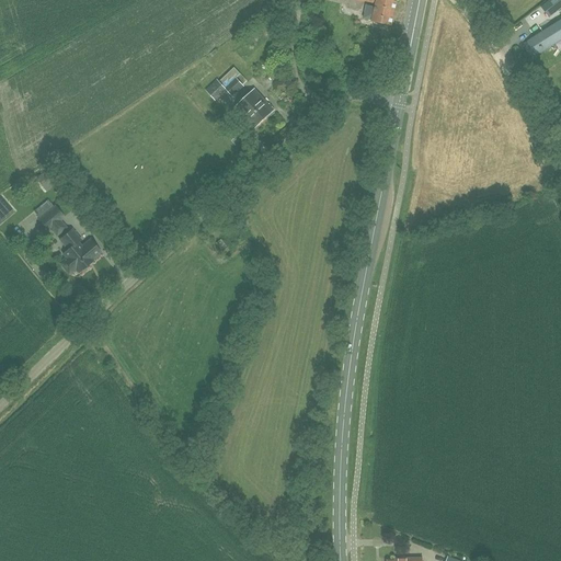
[(391,26),(397,3),(384,0),(356,0),(376,4),(376,8),(367,6),(364,20),(391,26)]
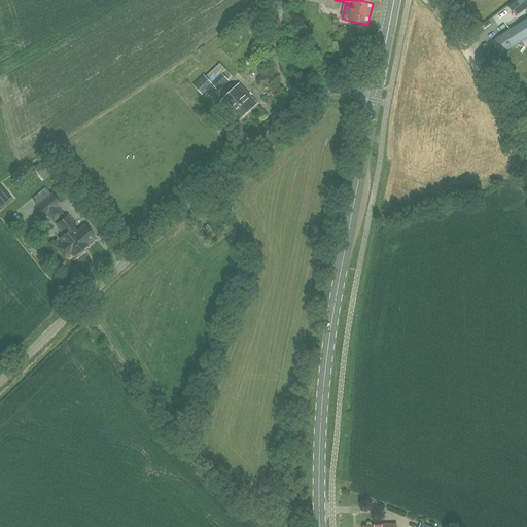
[(526,0),(517,0),(514,2),(522,12),(526,8),(526,0)]
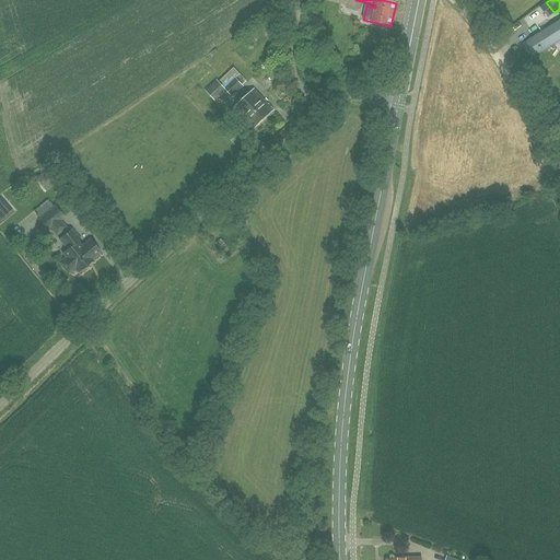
[(534,58),(551,47),(559,41),(559,20),(559,21),(524,43),(534,58)]
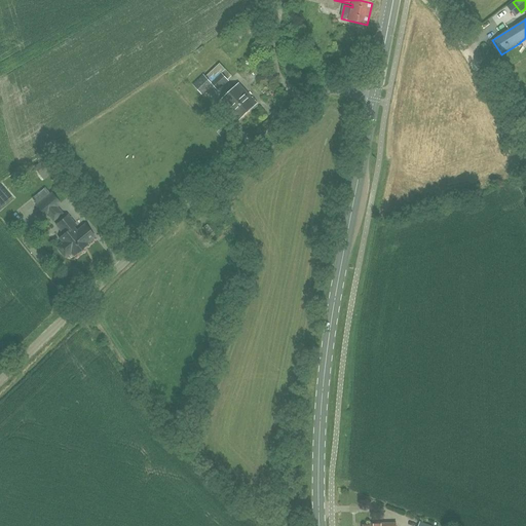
[(220,64),(204,77),(203,76),(193,86),(201,96),(213,85),(219,91),(229,82),(227,80),(231,77),(220,64)]
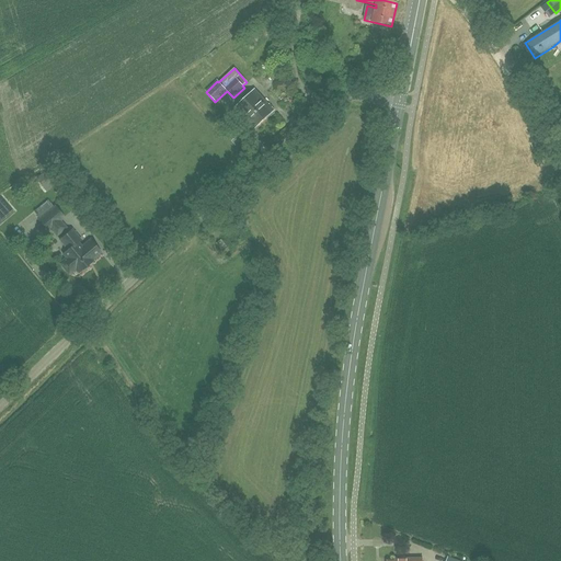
[(273,112),(254,91),(236,109),(254,129),(273,112)]
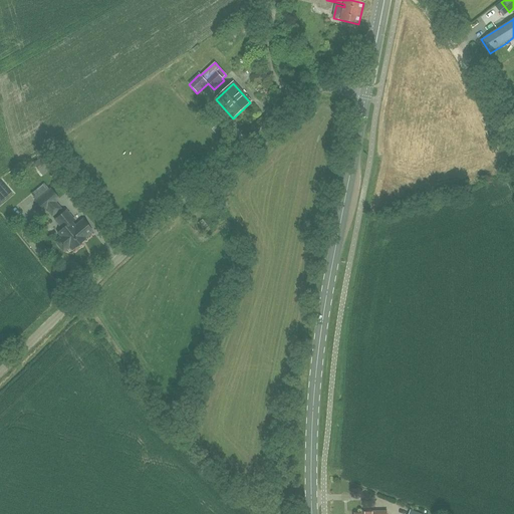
[(22,182),(30,174),(27,170),(19,178),(22,182)]
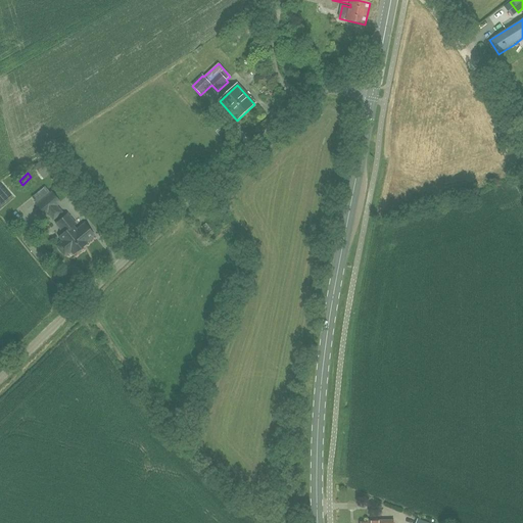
[(52,221),(60,214),(55,206),(58,203),(50,193),(36,205),(44,216),(47,214),(52,221)]
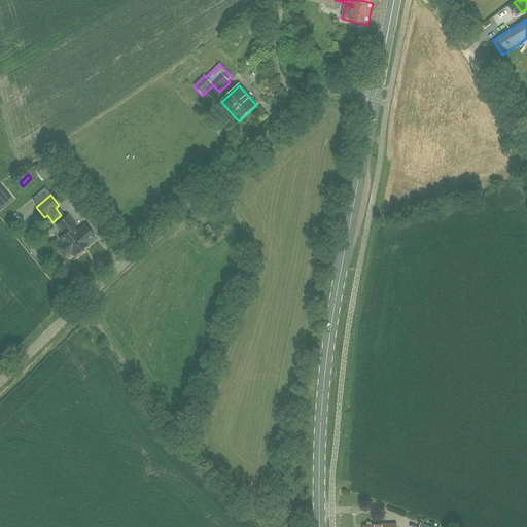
[(73,256),(83,248),(73,236),(76,234),(72,229),(75,226),(67,217),(56,225),(64,235),(59,239),(62,243),(58,247),(59,248),(59,250),(60,252),(61,253),(63,254),(65,255),(66,256),(70,252),(73,256)]
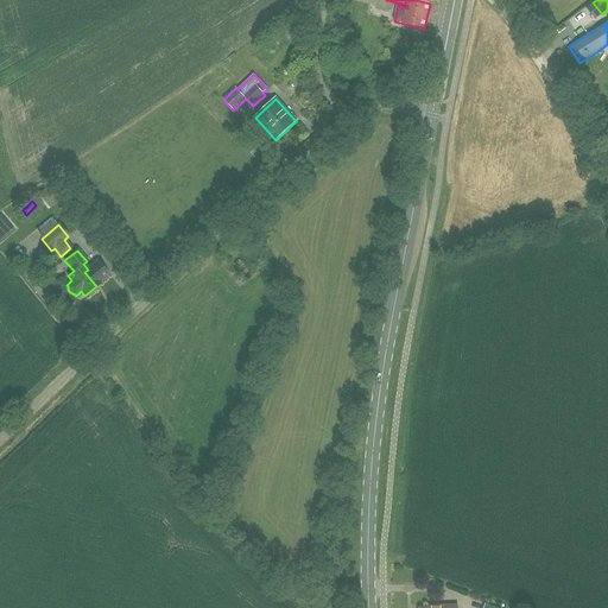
[(84,272),(96,286),(100,284),(99,282),(108,274),(97,261),(88,270),(84,272)]
